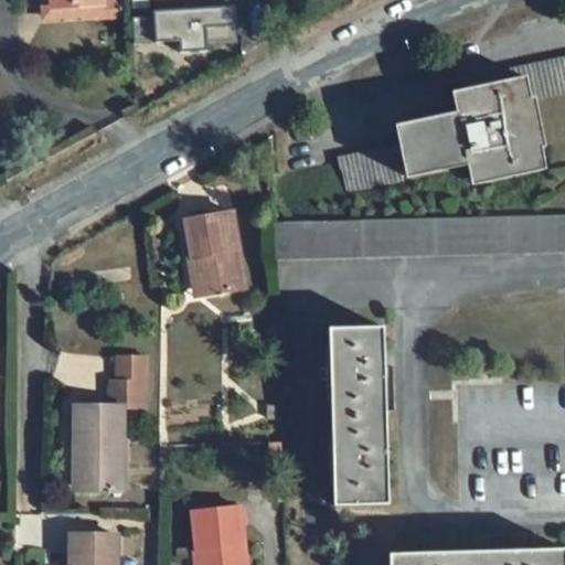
[(53,0),(42,0),(44,18),(104,14),(104,4),(54,8),(53,0)]
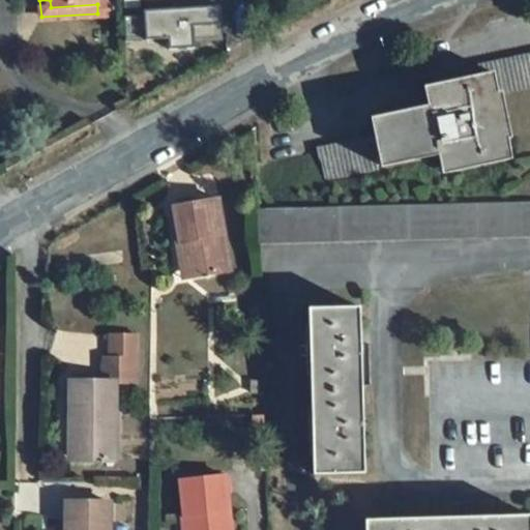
[(218,7),(124,13),(126,49),(222,42),(218,7)]
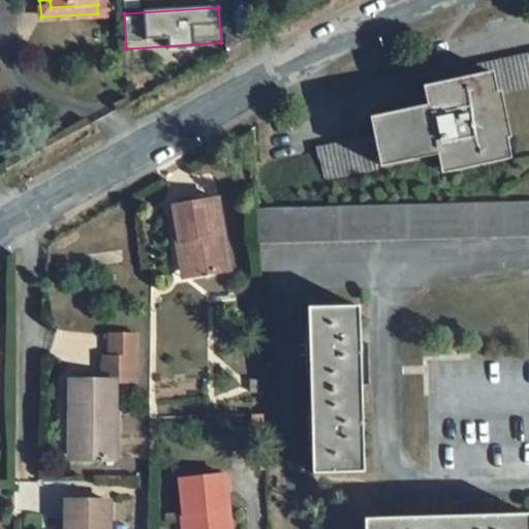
[(375,139),(319,151),(325,182),(437,156),(442,155),(446,174),(511,159),(507,139),(510,138),(500,90),(528,83),(528,57),(475,69),(476,75),(429,87),(433,105),(428,107),(418,110),(417,105),(375,115),(380,142),(375,143),(375,139)]
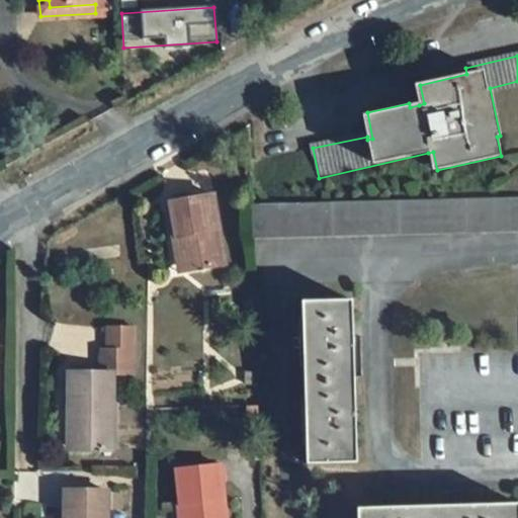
[(420,85),(415,86),(419,105),(424,103),(420,85)]
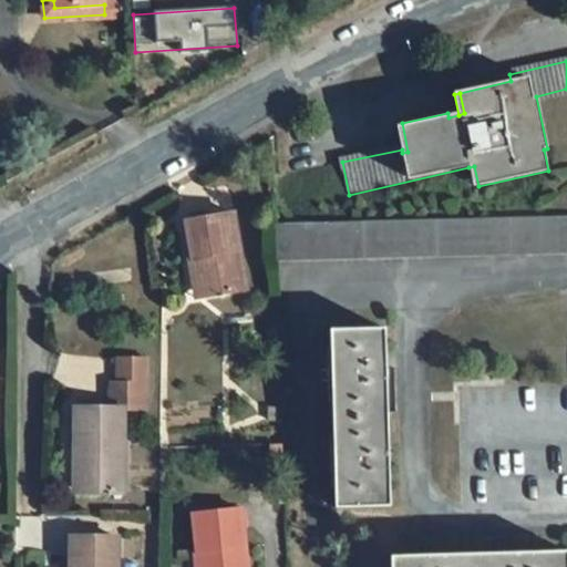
[(474,166),(468,167),(473,187),(478,186),(474,166)]
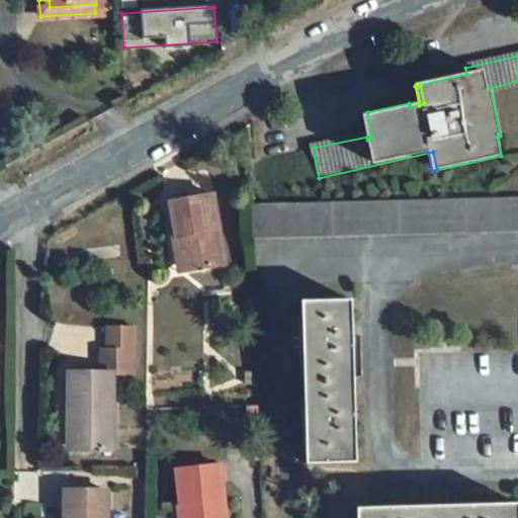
[(212,194),(171,201),(177,238),(177,239),(182,238),(188,272),(226,266),(212,194)]
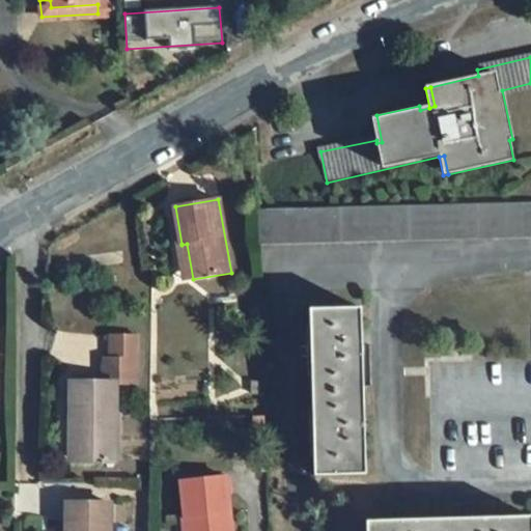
[(530,202),(257,210),(259,240),(530,232),(530,202)]
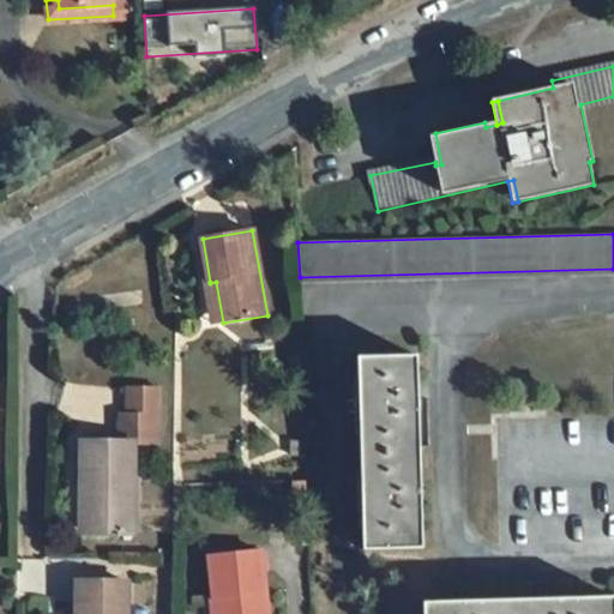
[(210,283),(206,283),(214,325),(223,323),(216,282),(210,283)]
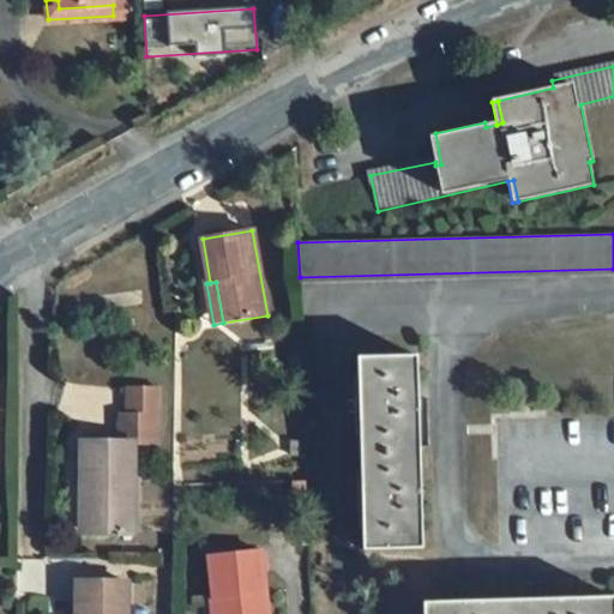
[(300,357),(290,356),(292,383),(301,383),(300,357)]
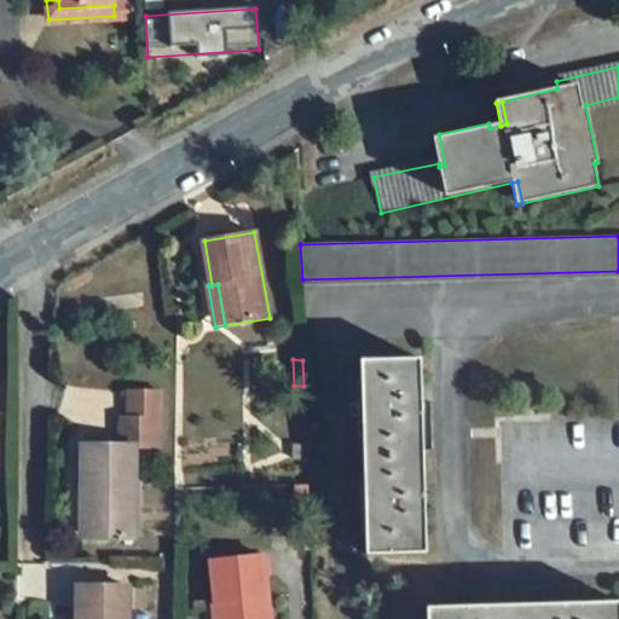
[(421,359),(360,360),(366,555),(427,554),(421,359)]
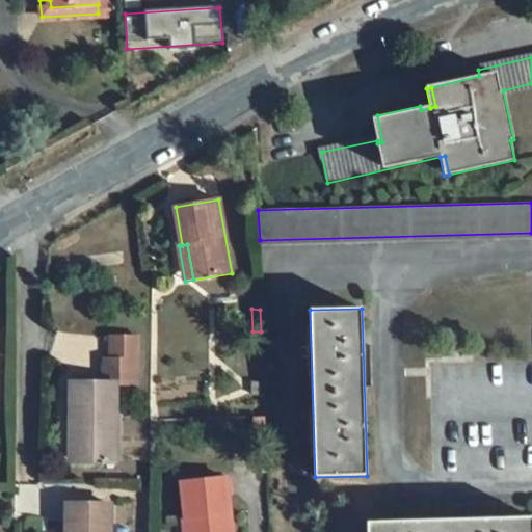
[(76,416),(75,463),(116,463),(116,384),(140,384),(139,338),(112,338),(112,361),(106,361),(106,383),(72,383),(72,416),(76,416)]
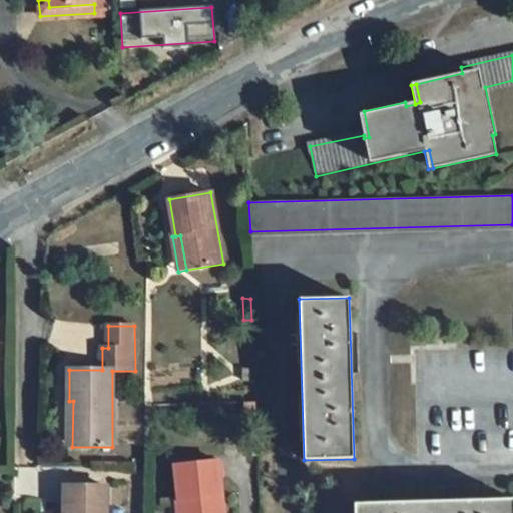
[(253,369),(242,369),(242,381),(254,382),(253,369)]
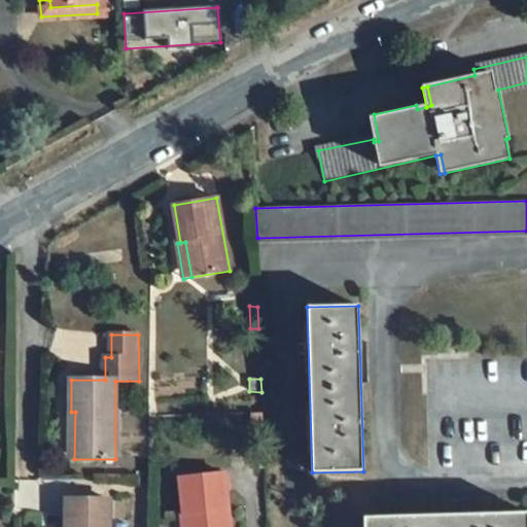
[(230,526),(223,472),(180,479),(184,516),(189,515),(190,526),(230,526)]
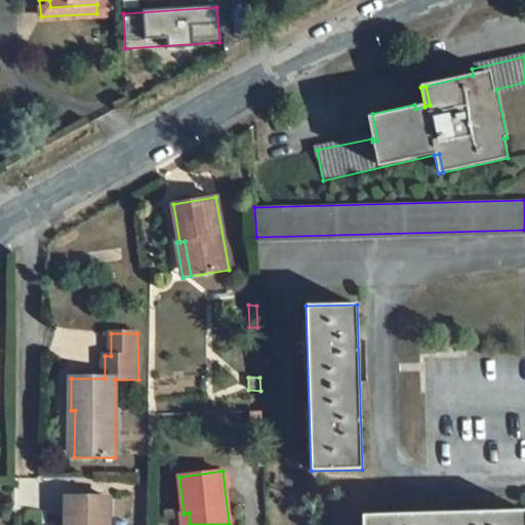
[(108,524),(109,497),(67,497),(66,524),(108,524)]
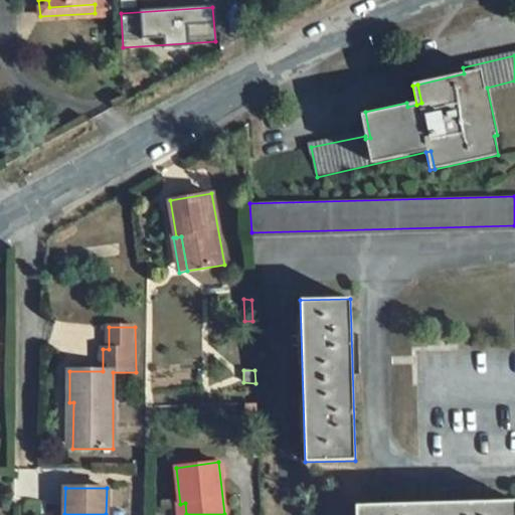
[(514,514),(514,500),(355,506),(354,514),(514,514)]
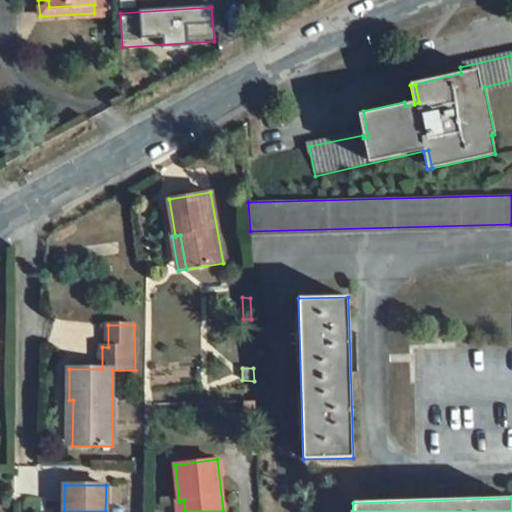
[(179,501),(177,501),(178,511),(185,511),(184,500),(179,501)]
